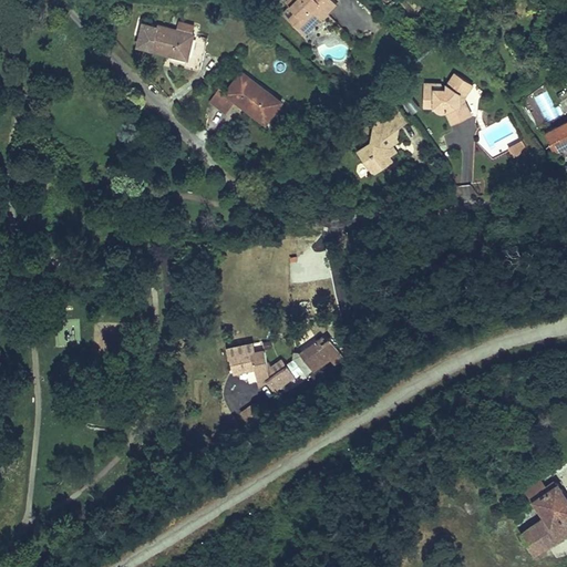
[(303,0),(301,3),(299,1),(289,11),(296,18),(289,24),(299,33),(311,20),(315,23),(322,14),(326,17),(336,7),(328,0),(303,0)]
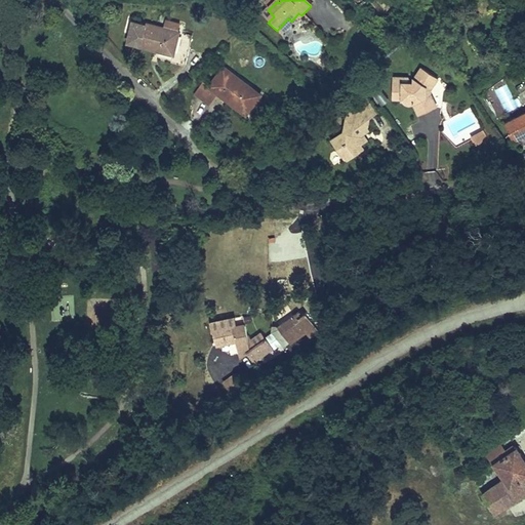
[(274,16),(268,10),(261,16),(268,23),(274,16)]
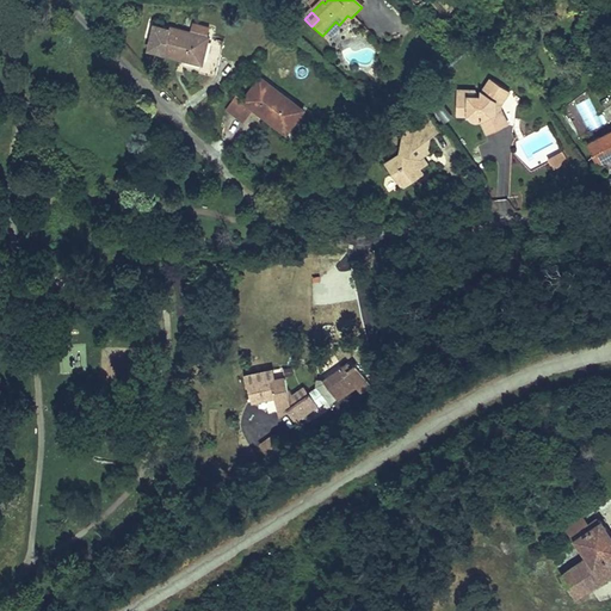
[(335,22),(322,36),(328,42),(351,18),(347,16),(339,25),(335,22)]
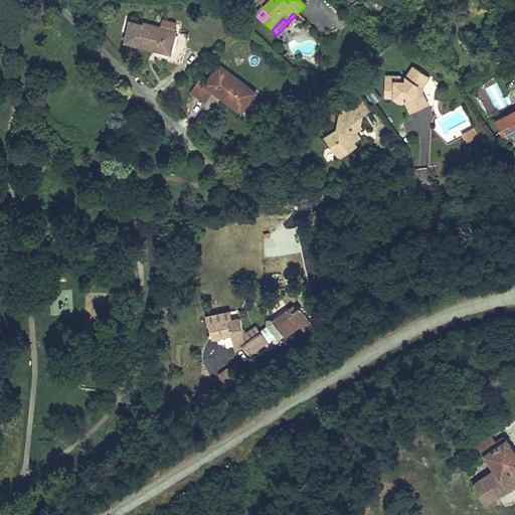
[(140,21),(135,42),(167,49),(165,58),(179,61),(186,32),(171,28),(173,20),(160,17),(158,25),(140,21)]
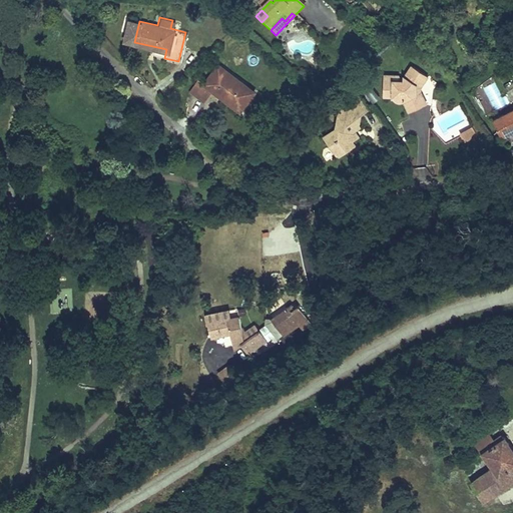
[(203,81),(218,93),(220,90),(237,104),(243,96),(246,99),(253,90),(216,63),(203,81)]
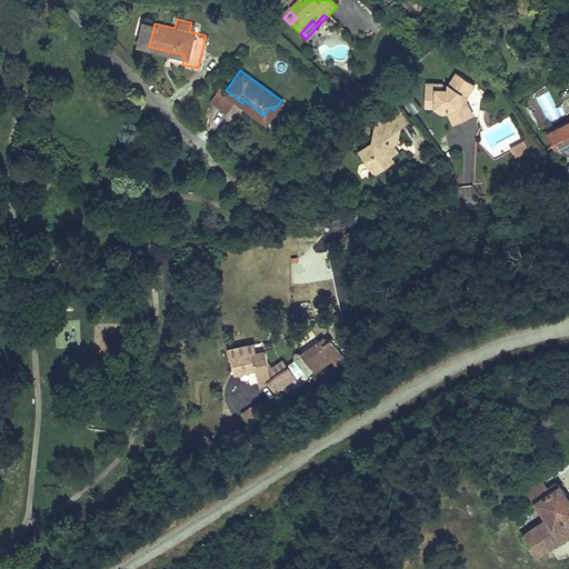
[(439,91),(416,88),(413,106),(425,107),(431,115),(443,116),(448,127),(461,121),(456,108),(462,105),(461,101),(469,89),(451,77),(441,91),(439,91)]
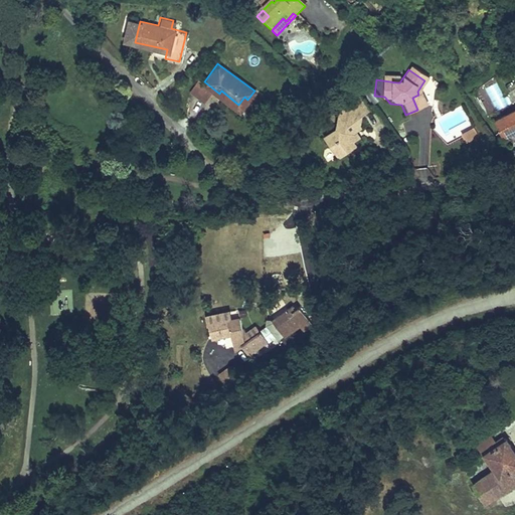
[(377,73),(376,79),(397,82),(392,76),(377,73)]
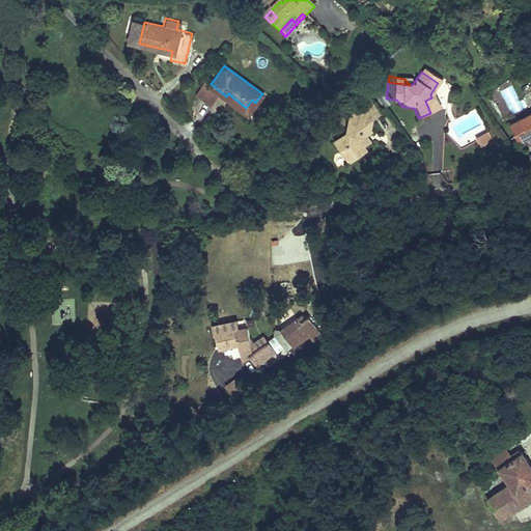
[(228,93),(226,96),(247,113),(255,103),(252,100),(246,108),(228,93)]
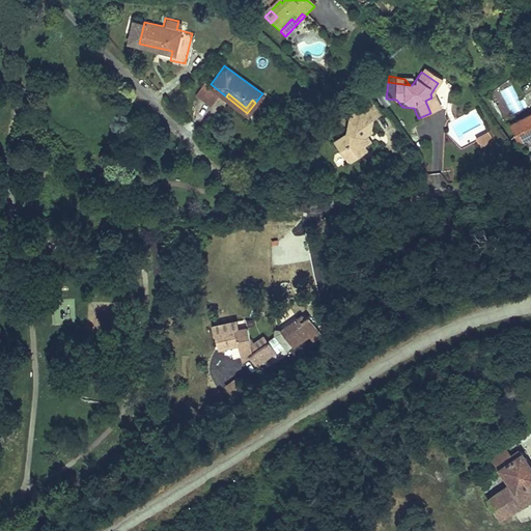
[(425,101),(430,113),(438,110),(431,98),(425,101)]
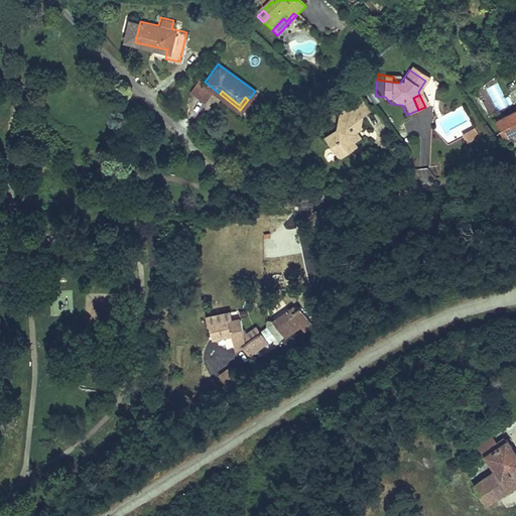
[(343,107),(360,113),(352,101),(343,107)]
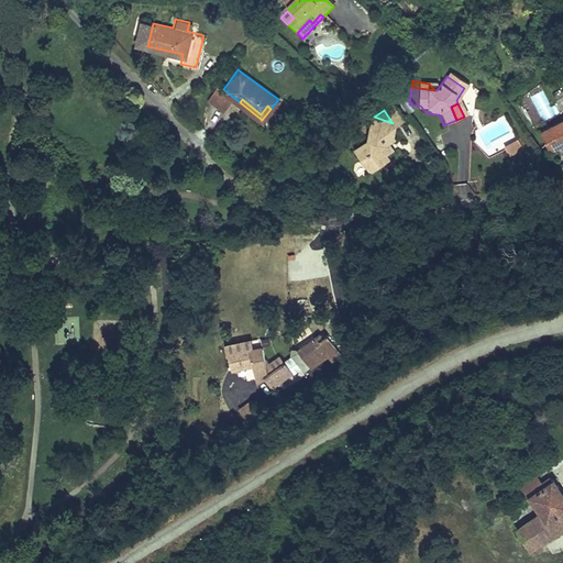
[(354,152),(370,173),(387,161),(383,154),(388,150),(386,146),(392,142),(388,138),(394,124),(393,123),(374,117),(367,121),(365,143),(354,152)]
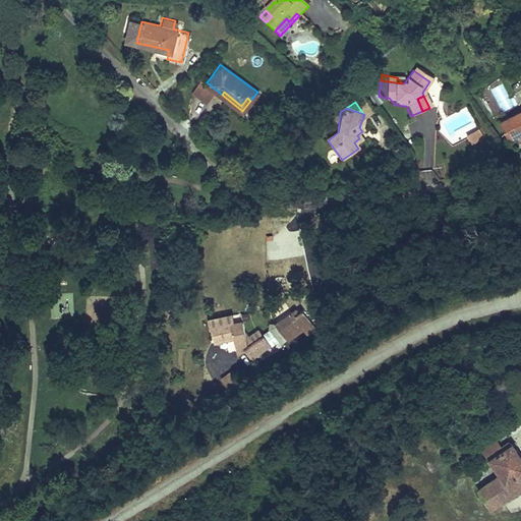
[(468,137),(471,145),(483,139),(468,108),(439,121),(450,146),(468,137)]
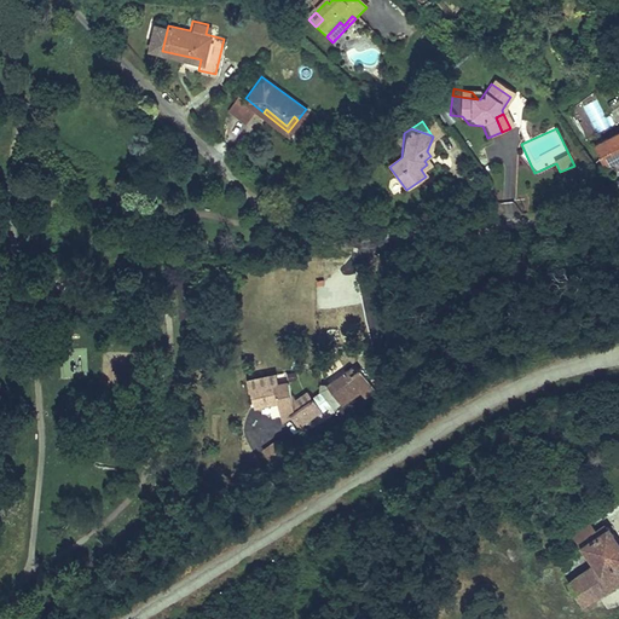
[(618,140),(594,151),(602,173),(618,166),(618,140)]
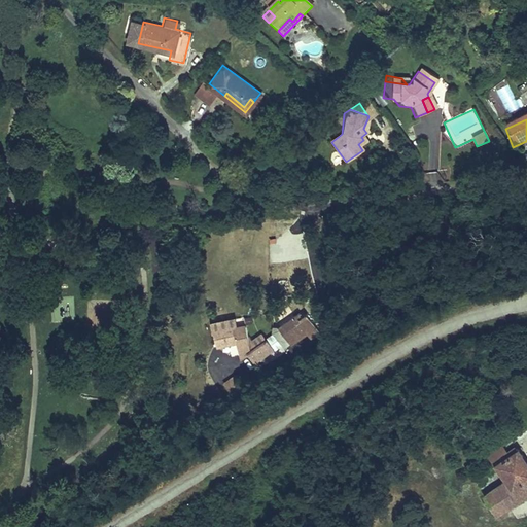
[(271,338),(281,352),(313,328),(305,316),(300,319),(297,316),(277,330),(270,327),(271,338)]
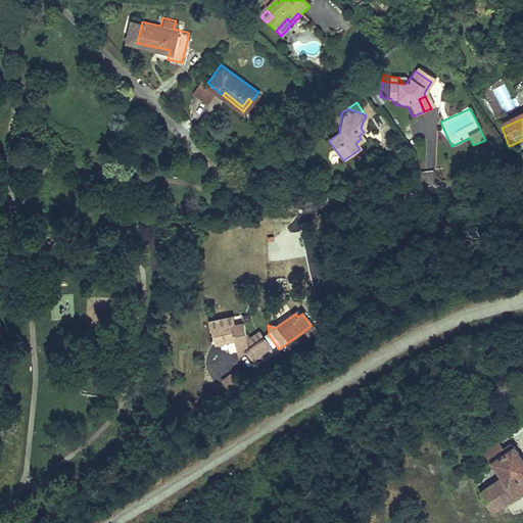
[(231,324),(208,327),(210,345),(233,342),(231,324)]
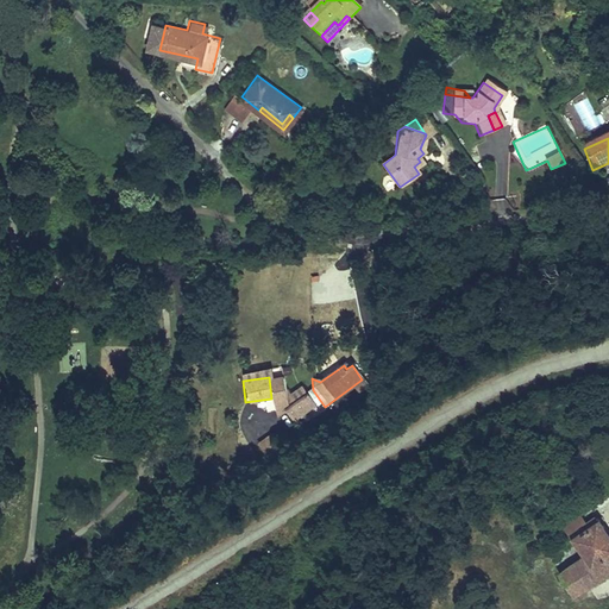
[(305,396),(281,412),(289,424),(313,408),(305,396)]
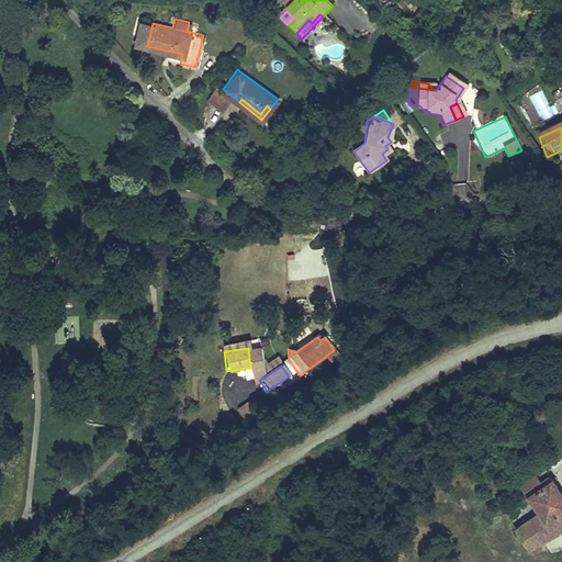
[(237,409),(240,414),(250,407),(248,403),(237,409)]
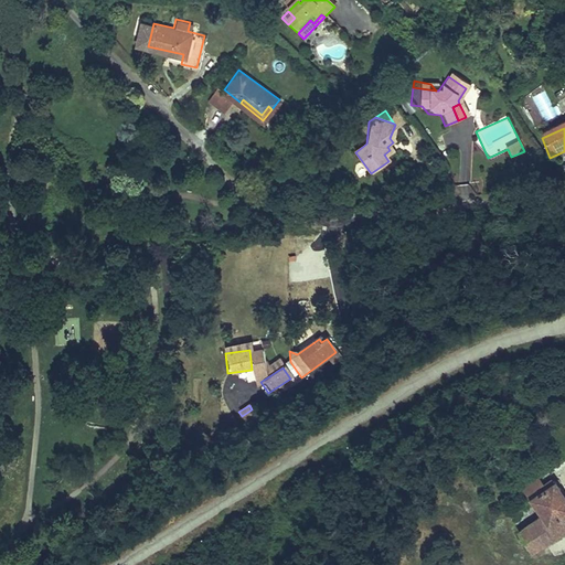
[(242,416),(249,428),(260,422),(252,409),(242,416)]
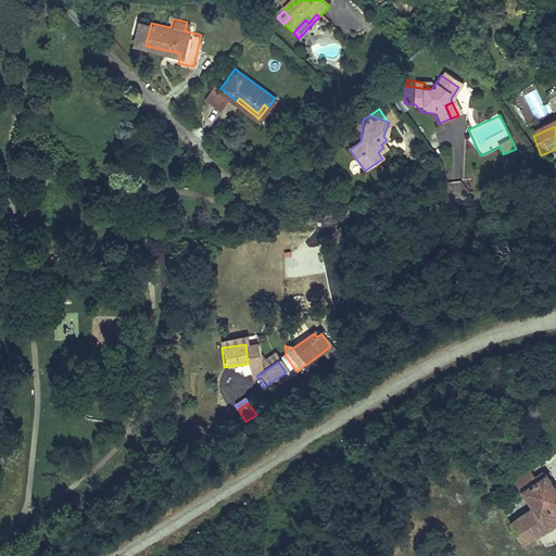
[(532,510),(522,517),(535,538),(555,525),(555,502),(546,488),(552,484),(547,476),(520,493),(532,510)]
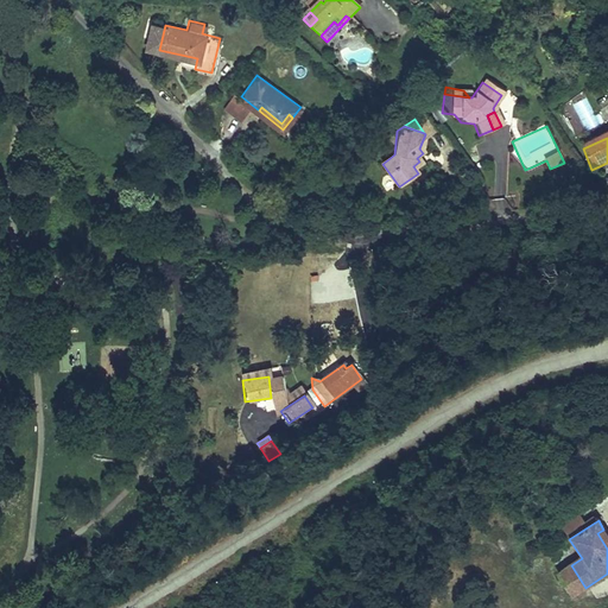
[(607,536),(603,530),(597,533),(607,549),(607,536)]
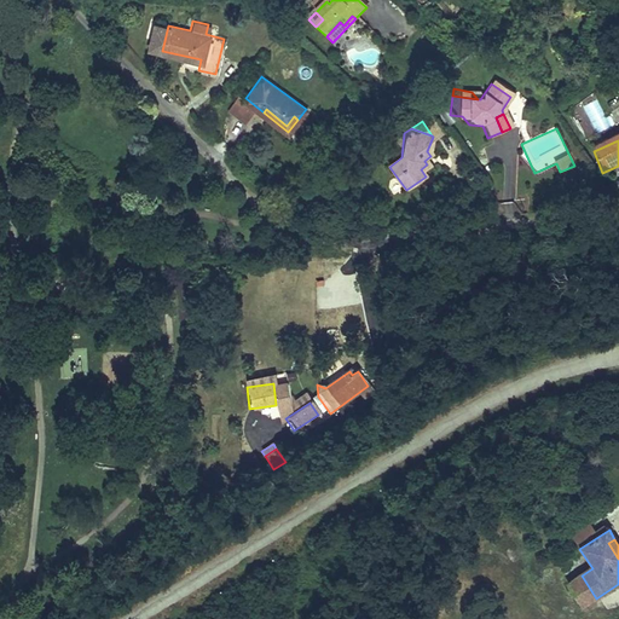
[(596,599),(582,576),(566,585),(580,608),(596,599)]
